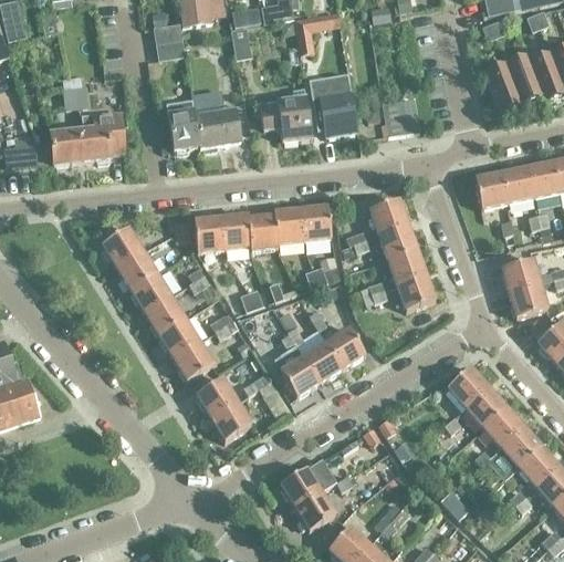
[(217,21),(213,0),(181,0),(185,25),(217,21)]
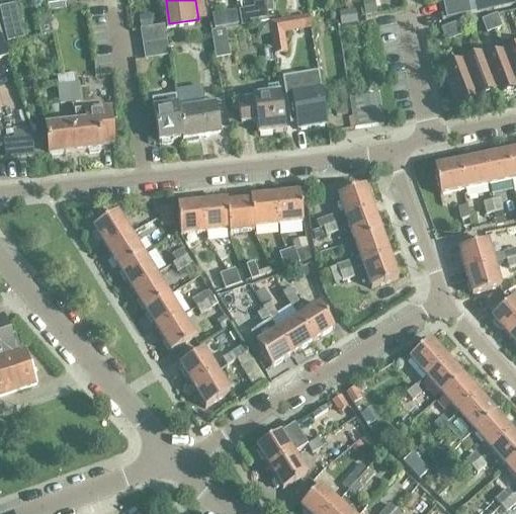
[(267,0),(240,5),(242,21),(270,16),(267,0)]
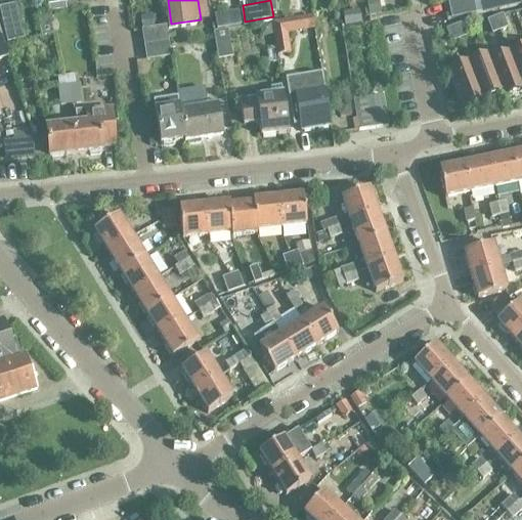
[(358,0),(360,9),(366,8),(364,0),(358,0)]
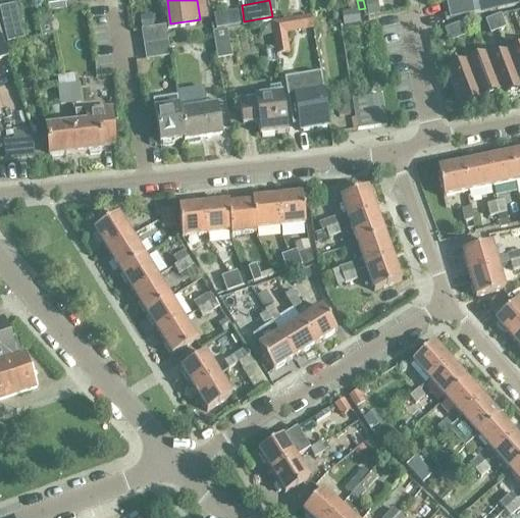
[(448,0),(451,15),(475,10),(472,0),(448,0)]
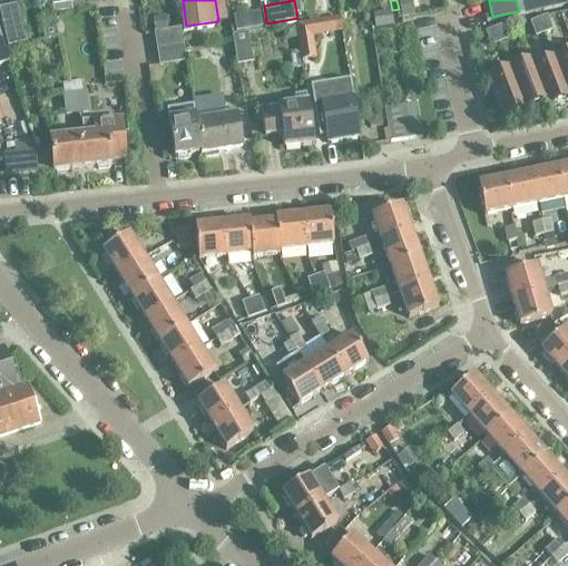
[(548,12),(540,16),(546,30),(554,27),(548,12)]
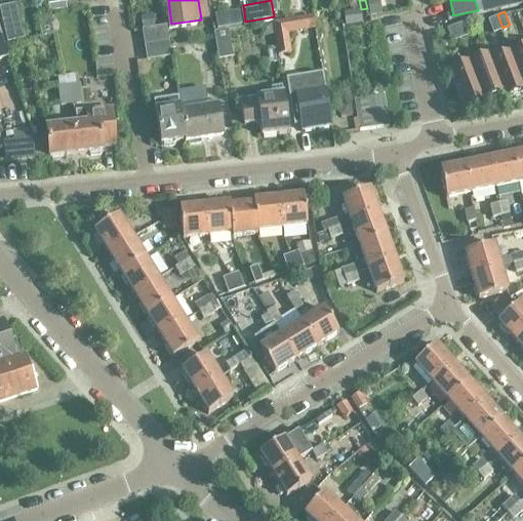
[(51,12),(39,14),(43,34),(55,31),(51,12)]
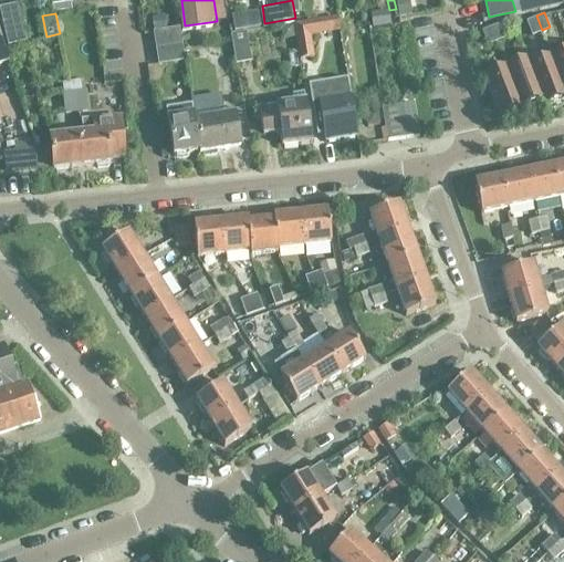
[(9,41),(28,37),(23,14),(3,19),(9,41)]
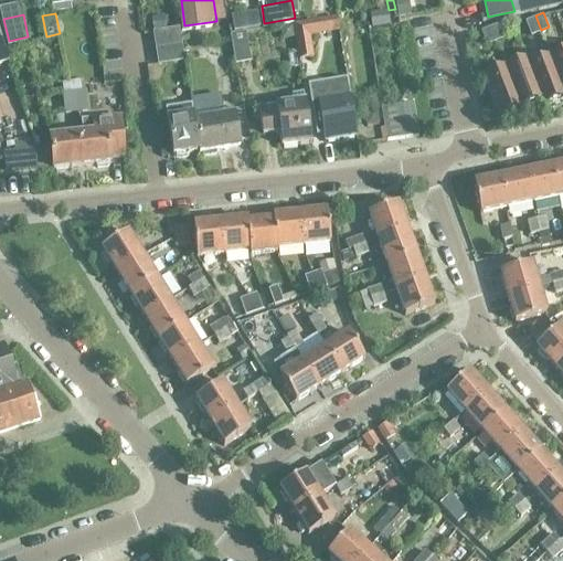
[(533,33),(541,30),(535,16),(528,19),(533,33)]
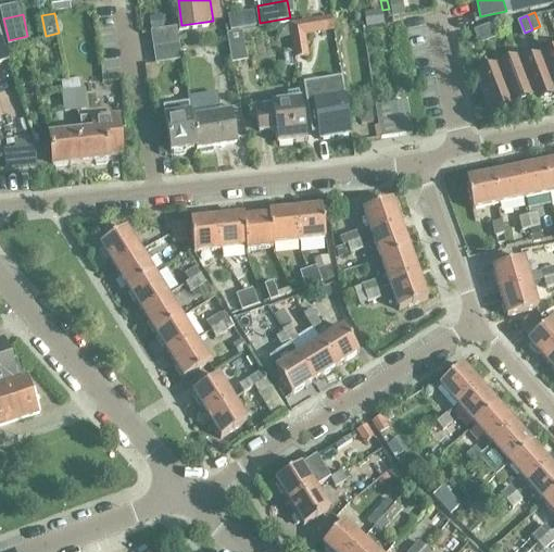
[(312,17),(291,21),(297,55),(310,53),(306,32),(314,30),(312,17)]
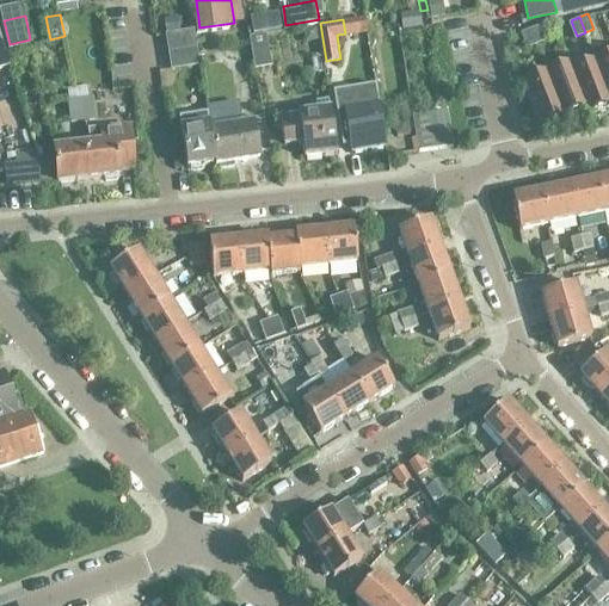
[(546,39),(540,24),(530,28),(537,43),(546,39)]
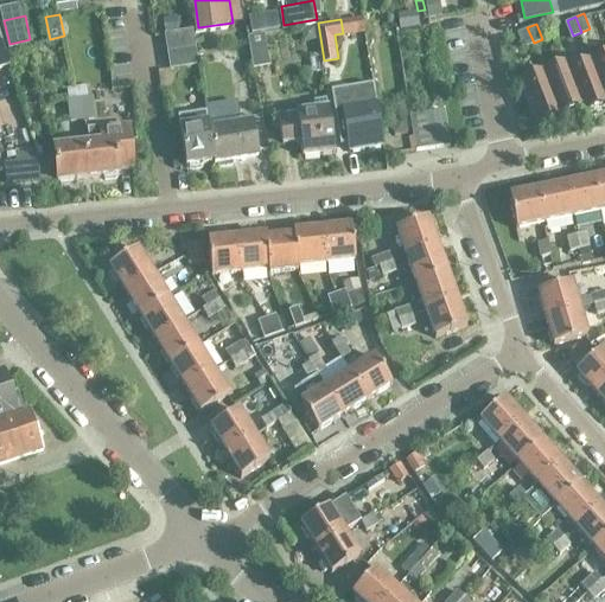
[(165,30),(169,47),(197,43),(193,25),(165,30)]
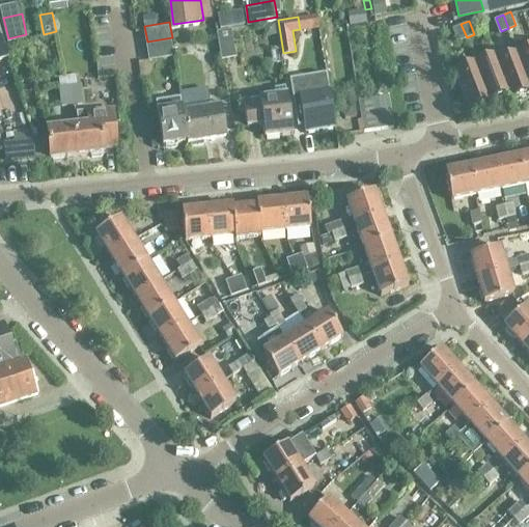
[(467,37),(461,24),(453,27),(458,40),(467,37)]
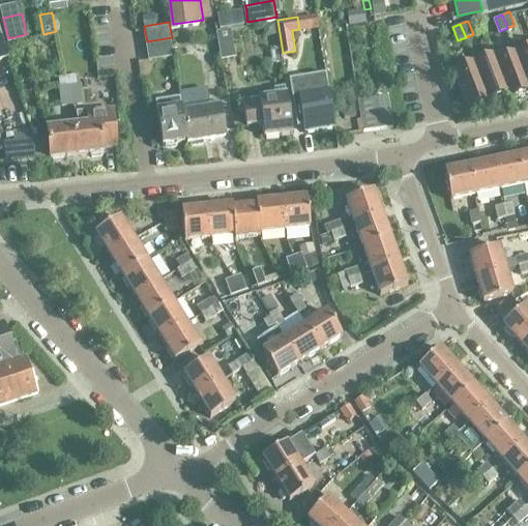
[(237,53),(233,25),(220,27),(223,55),(237,53)]
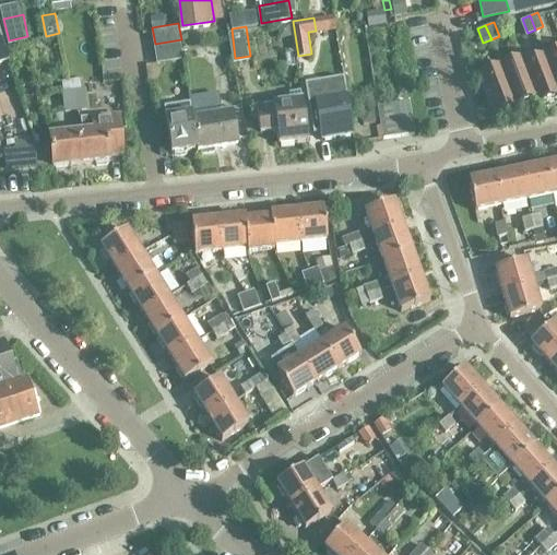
[(184,55),(181,39),(155,44),(157,59),(184,55)]
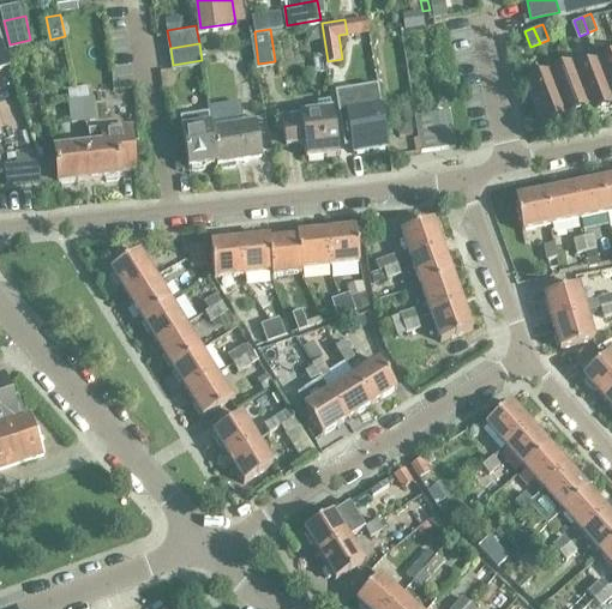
[(611,52),(598,58),(611,92),(611,52)]
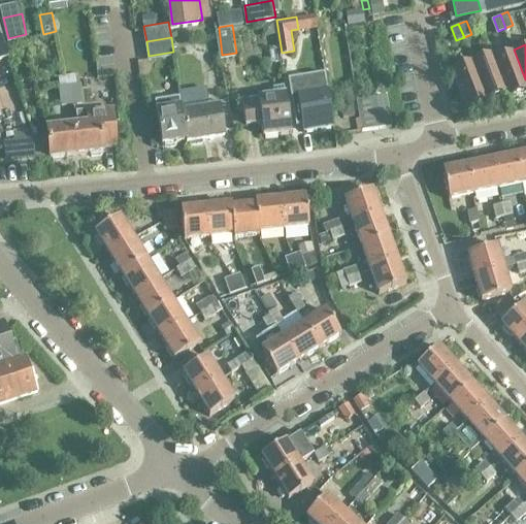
[(525,79),(514,50),(495,57),(506,89),(508,95),(525,88),(525,79)]
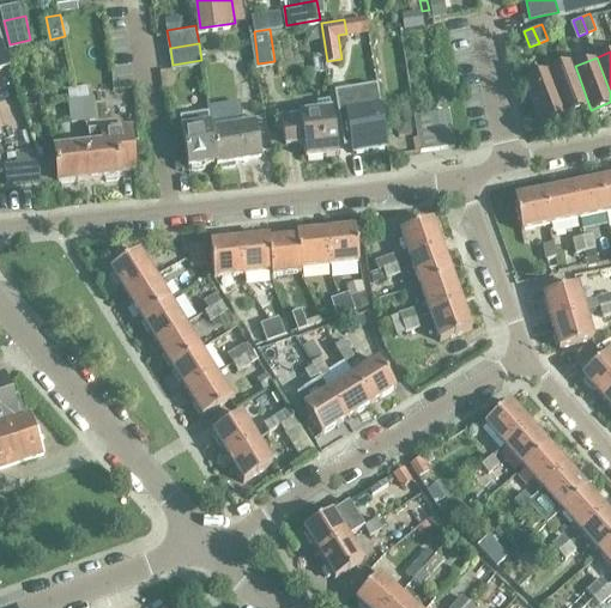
[(564,113),(588,103),(575,66),(573,59),(548,67),(564,113)]
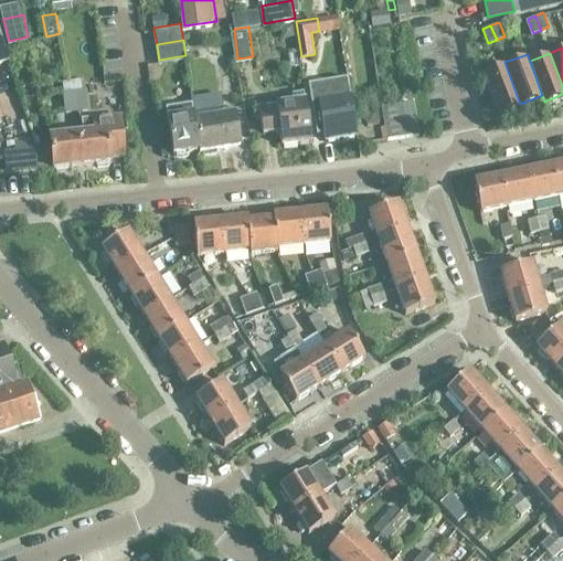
[(500,112),(520,104),(505,62),(485,70),(500,112)]
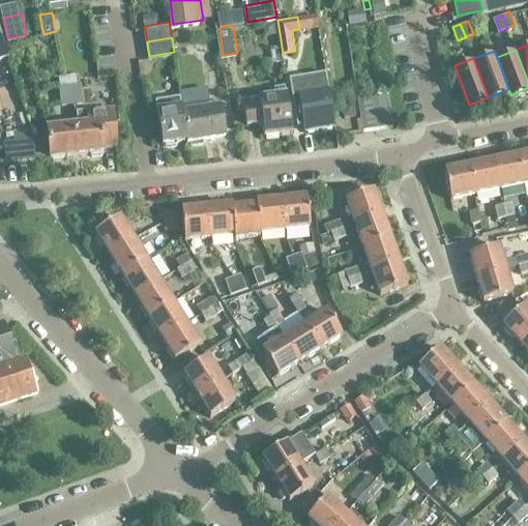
[(327,70),(290,77),(298,124),(304,123),(305,129),(335,124),(336,124),(327,70)]
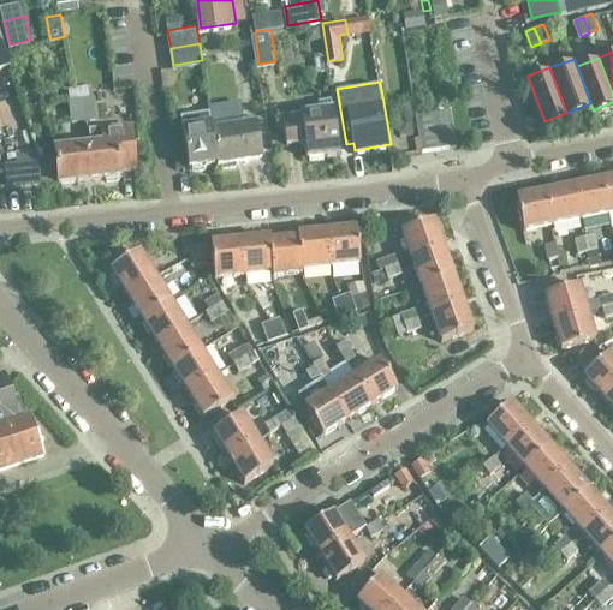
[(94,96),(81,97),(84,120),(96,119),(94,96)]
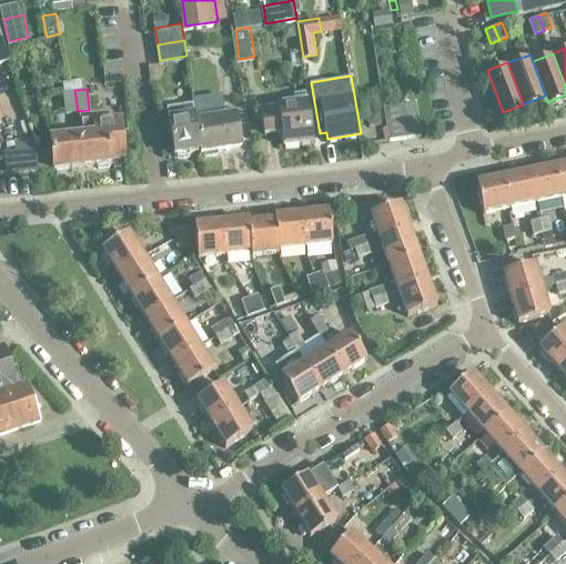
[(66,112),(78,111),(74,90),(63,92),(66,112)]
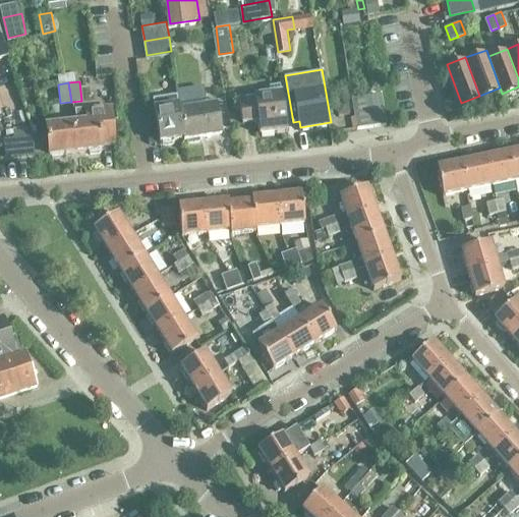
[(178,92),(185,135),(186,137),(211,133),(211,130),(223,128),(219,103),(210,104),(208,92),(192,95),(191,87),(178,89),(178,92)]
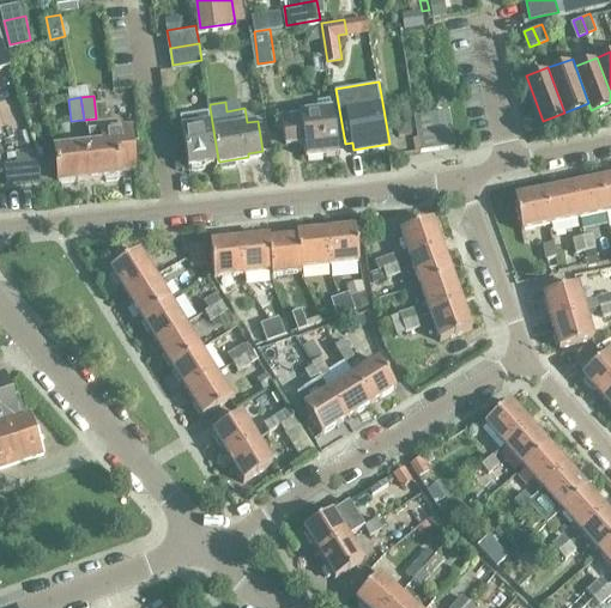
[(333,105),(301,110),(283,113),(288,143),(306,140),(308,153),(340,149),(333,105)]
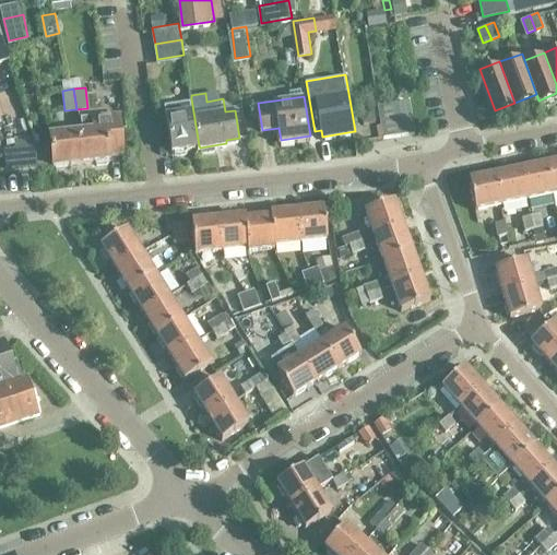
[(415,130),(411,97),(378,102),(383,134),(415,130)]
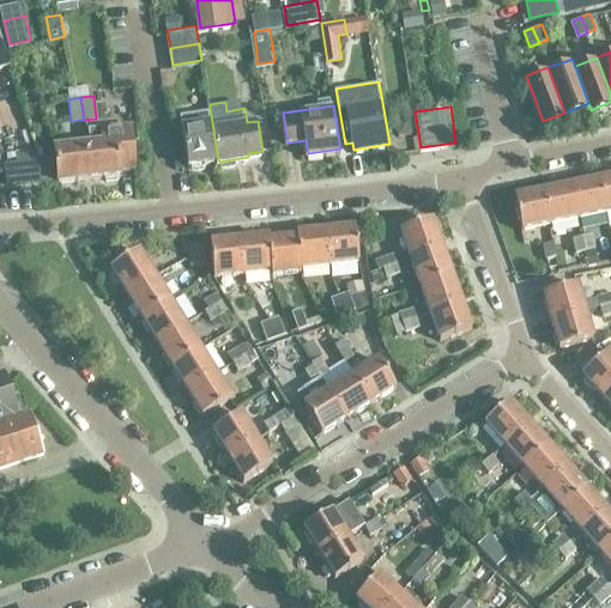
[(218,159),(210,108),(181,113),(191,164),(193,163),(193,166),(207,164),(206,162),(218,159)]
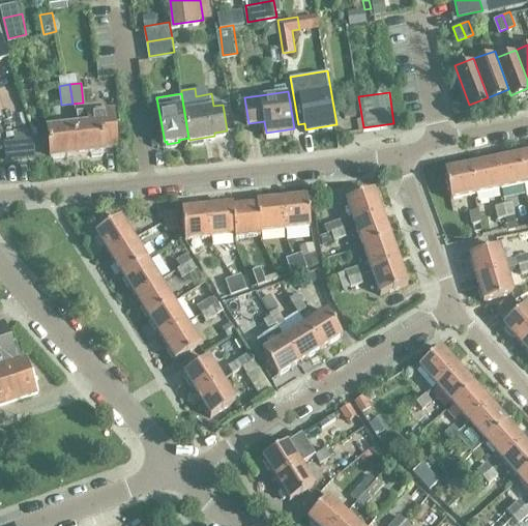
[(345,101),(346,113),(357,111),(355,100),(345,101)]
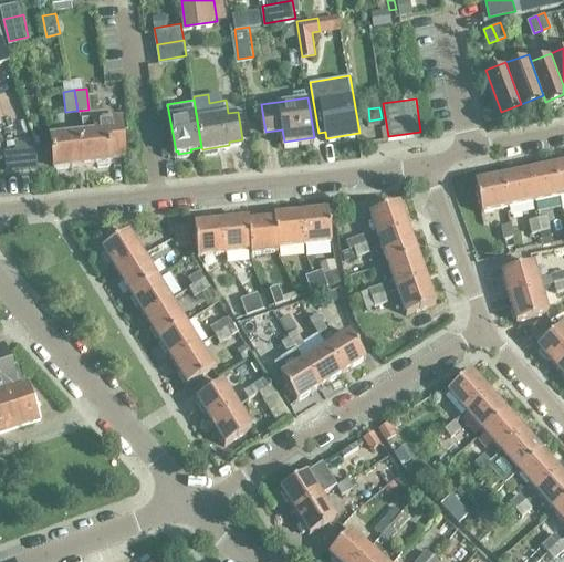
[(83,128),(80,128),(83,162),(113,157),(113,153),(125,151),(121,111),(81,115),(83,128)]
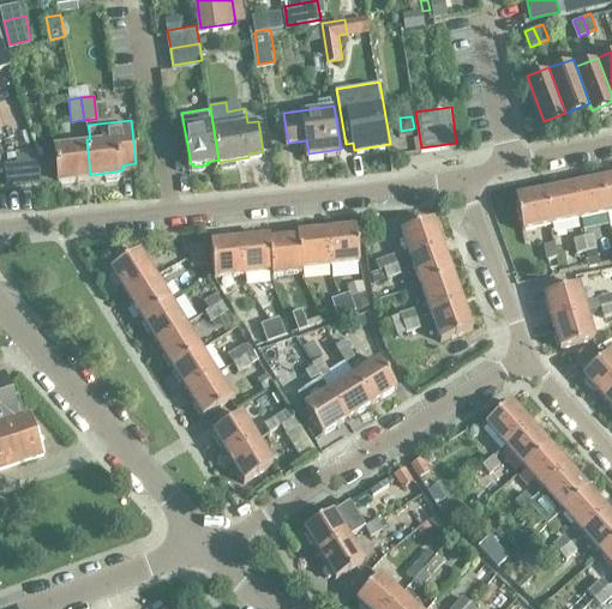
[(87,139),(83,140),(54,144),(59,179),(90,175),(87,139)]
